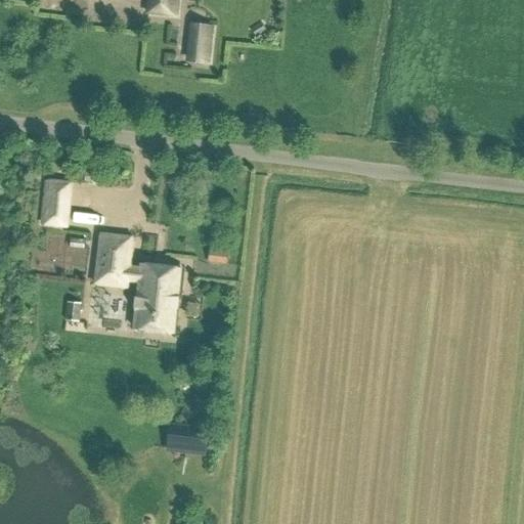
[(147,0),(146,13),(179,16),(181,0),(147,0)]
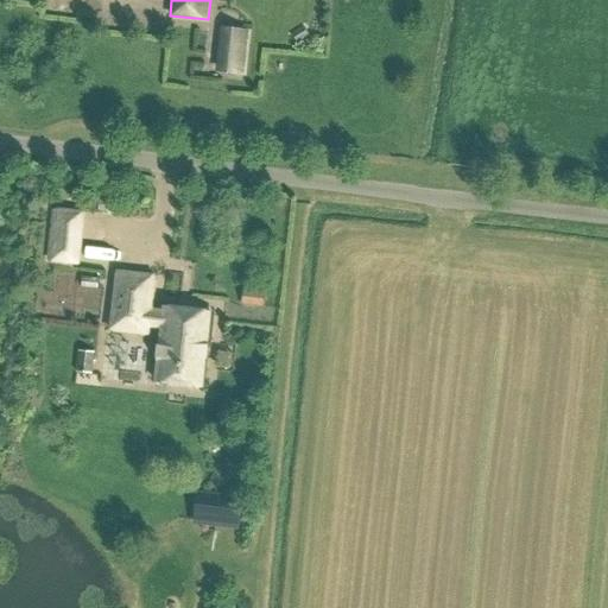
[(303,27),(292,33),(297,43),(309,36),(303,27)]
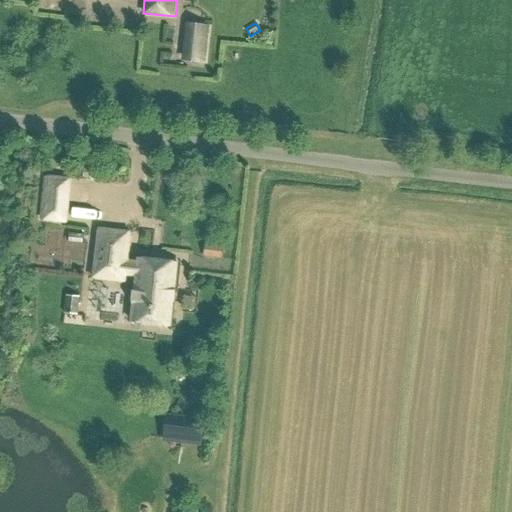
[(191,24),(187,58),(207,60),(211,26),(191,24)]
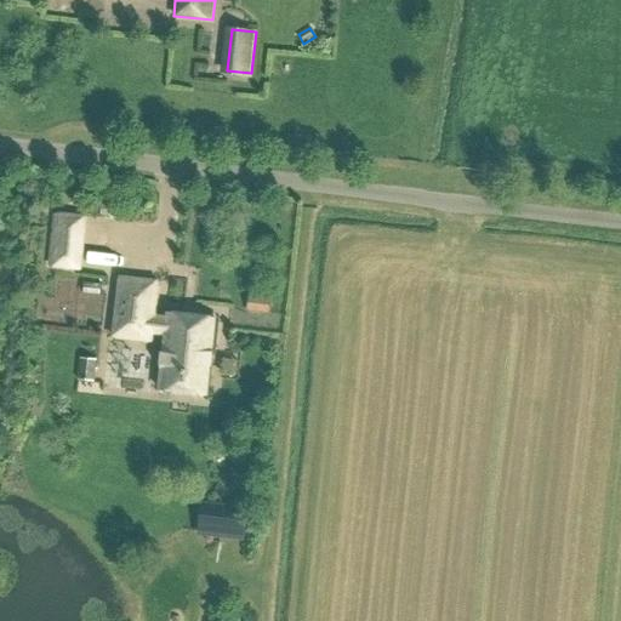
[(81,267),(86,216),(57,214),(52,265),(81,267)]
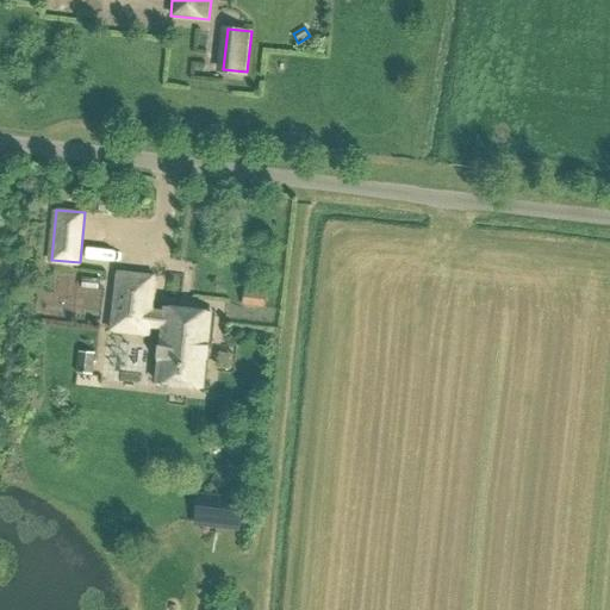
[(162,307),(154,307),(157,275),(116,271),(109,332),(150,337),(151,330),(160,330),(154,383),(205,388),(213,312),(162,306),(162,307)]
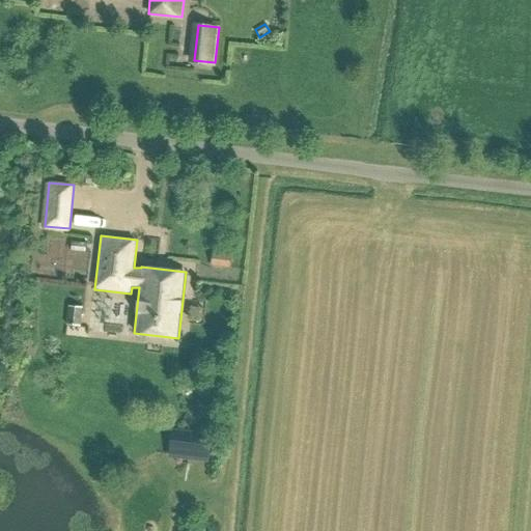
[(214,252),(213,264),(231,267),(232,254),(214,252)]
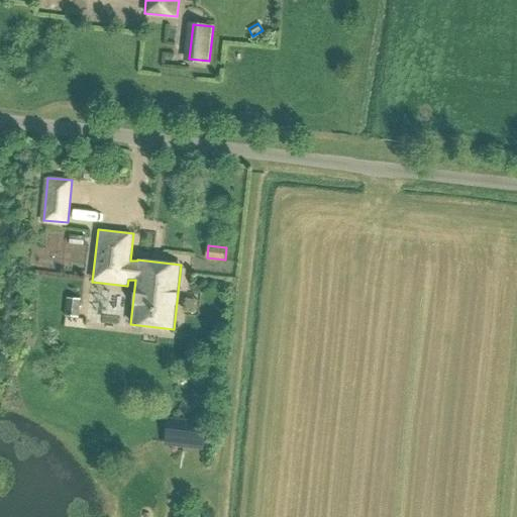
[(68,298),(66,315),(80,317),(82,299),(68,298)]
